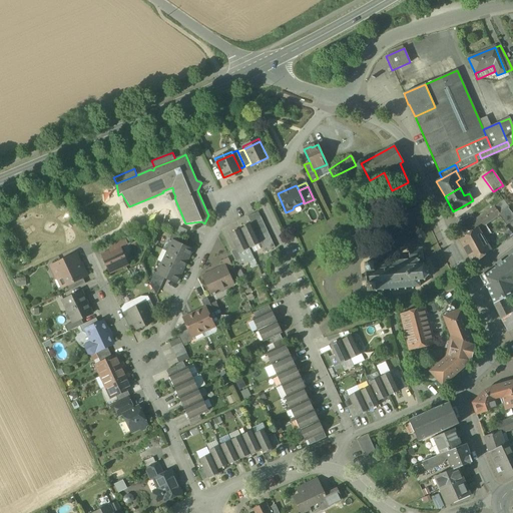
[(503,200),(494,206),(499,213),(502,211),(507,207),(505,203),(503,200)]
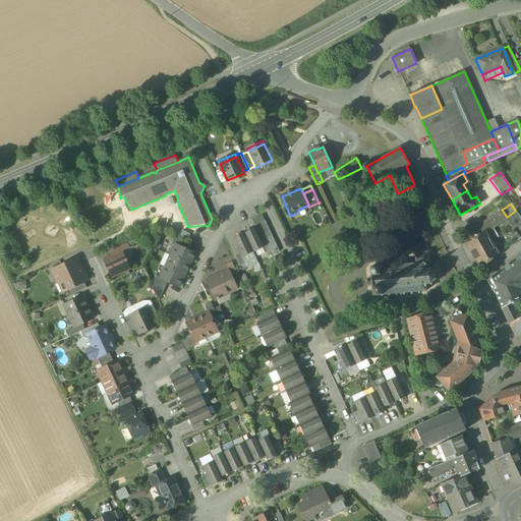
[(506,218),(507,217),(502,210),(478,227),(483,233),(485,232),(486,233),(506,219),(506,218)]
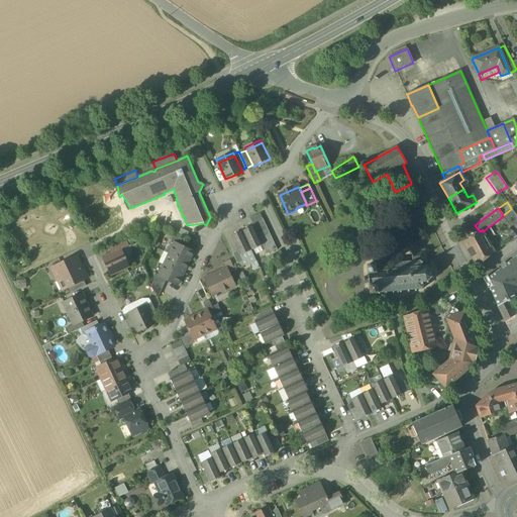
[(516,216),(511,209),(506,213),(515,224),(516,222),(516,216)]
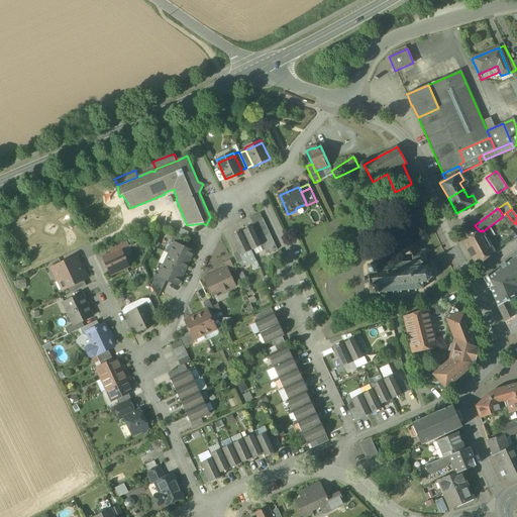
[(249,218),(252,223),(263,218),(260,213),(249,218)]
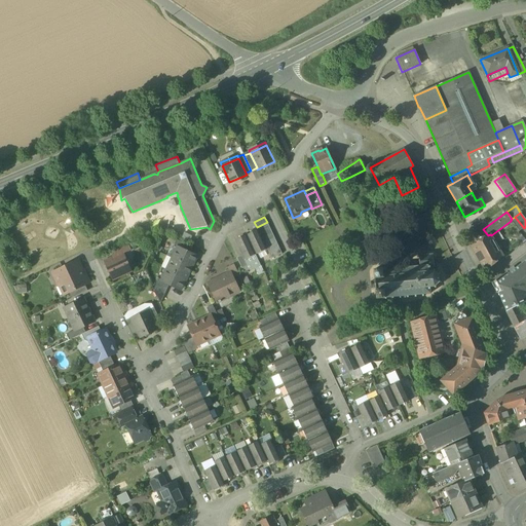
[(519,231),(524,228),(515,217),(512,219),(511,220),(511,221),(519,231)]
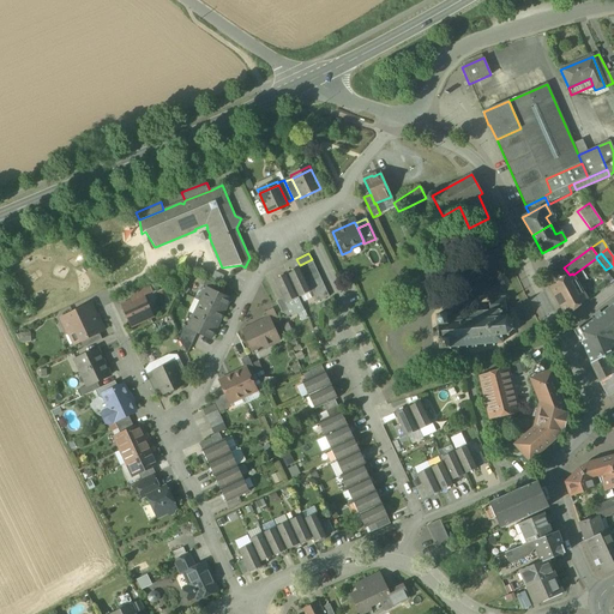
[(301,269),(302,271),(314,266),(312,259),(300,265),(301,269)]
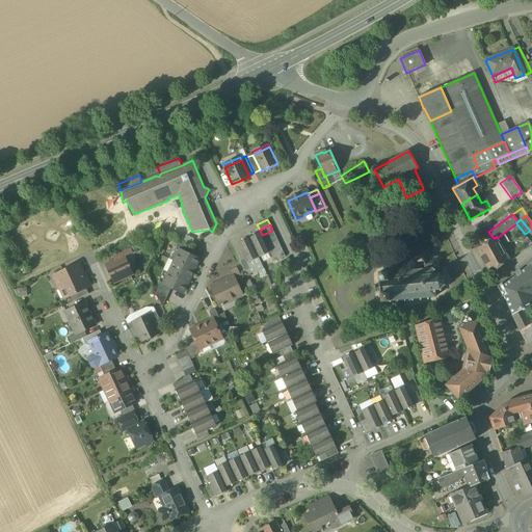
[(262,235),(264,241),(275,236),(272,231),(262,235)]
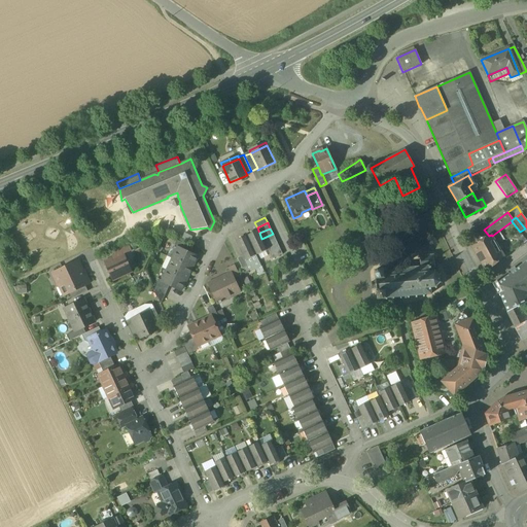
[(258,231),(247,236),(256,255),(268,250),(267,249),(265,244),(261,239),(259,233),(258,231)]
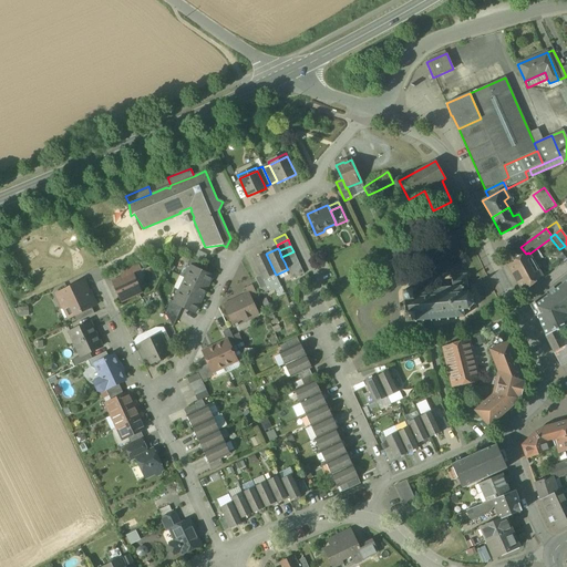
[(281,257),(285,263),(296,257),(294,251),(281,257)]
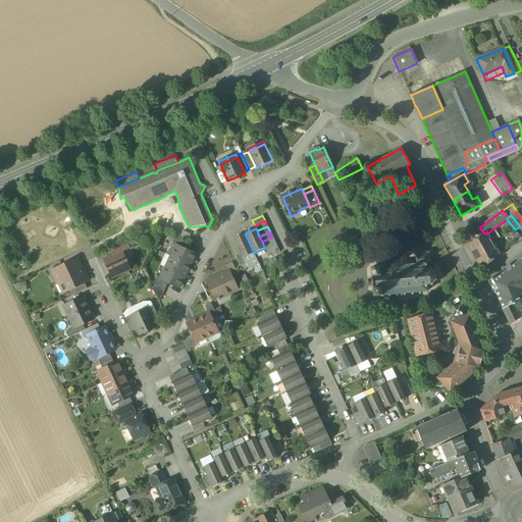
[(500,255),(487,233),(486,232),(484,233),(467,245),(480,269),(481,269),(500,255)]
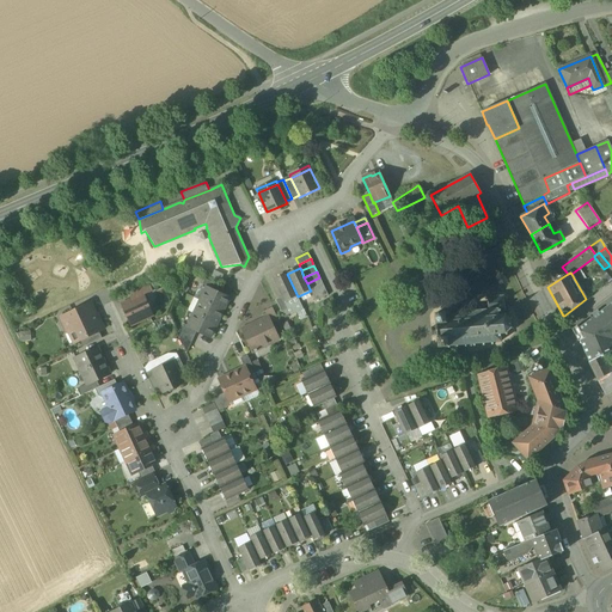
[(283,303),(298,297),(287,274),(273,280),(281,298),(283,303)]
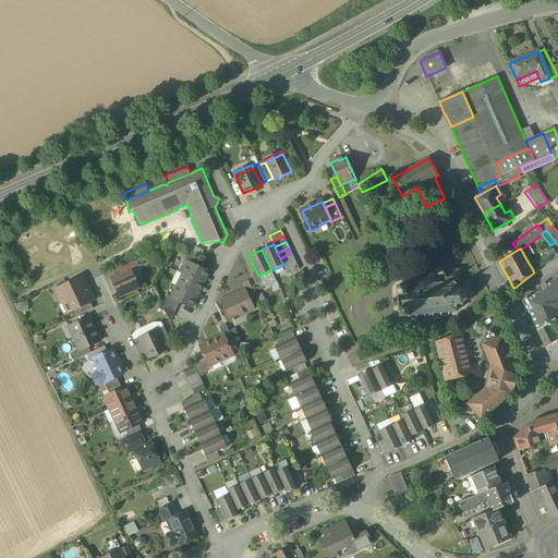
[(280,258),(282,264),(293,258),(291,253),(280,258)]
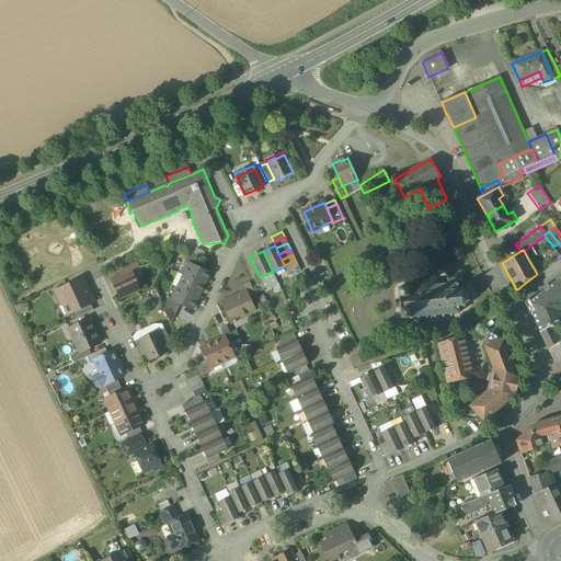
[(189,264),(197,268),(201,262),(189,256),(185,263),(189,264)]
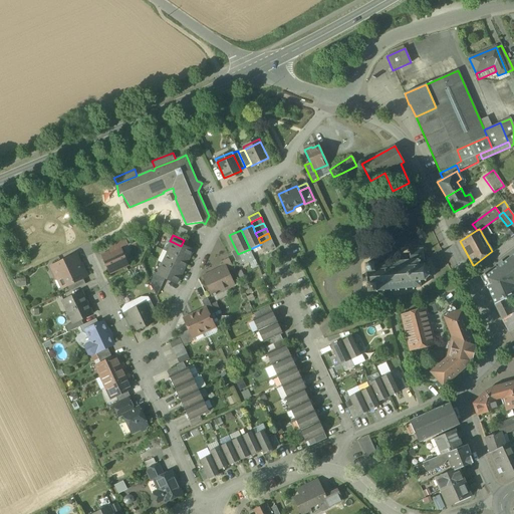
[(261,244),(263,248),(273,243),(270,238),(260,243),(261,244)]
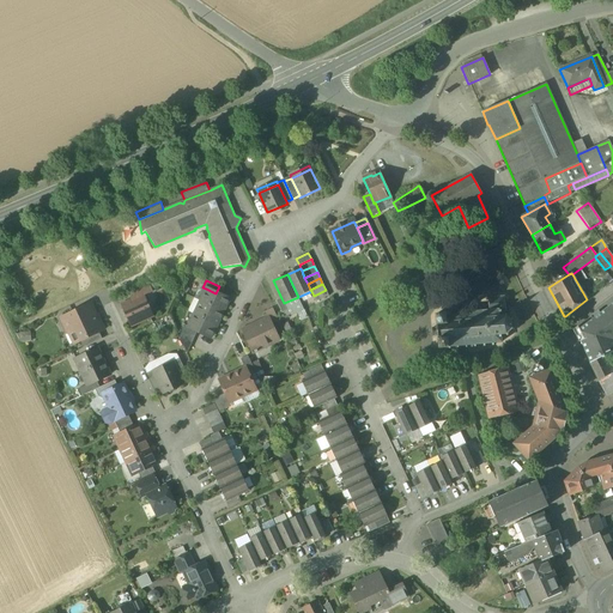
[(133,292),(135,299),(141,297),(152,292),(149,285),(133,292)]
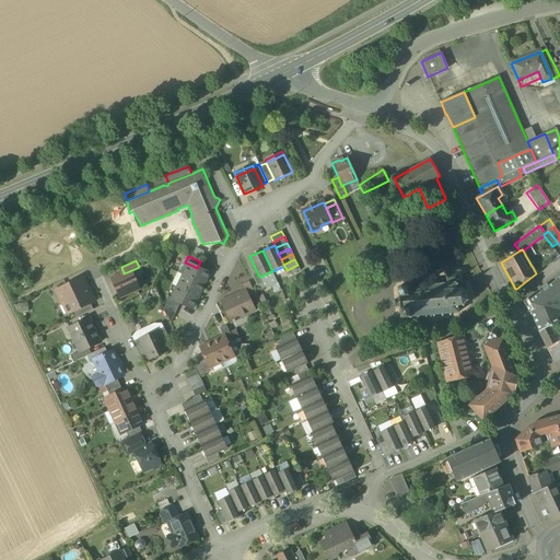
[(188,264),(183,276),(203,286),(209,273),(197,268),(188,264)]
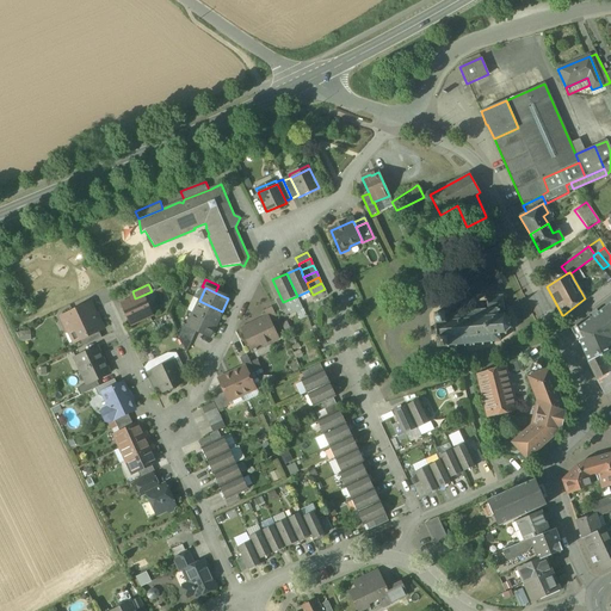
[(327,295),(325,289),(313,295),(315,301),(327,295)]
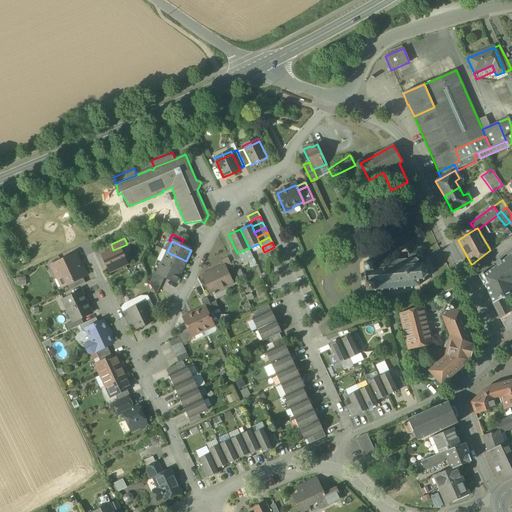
[(102,255),(109,272),(122,266),(123,266),(125,265),(126,263),(125,261),(124,260),(118,248),(113,250),(102,255)]
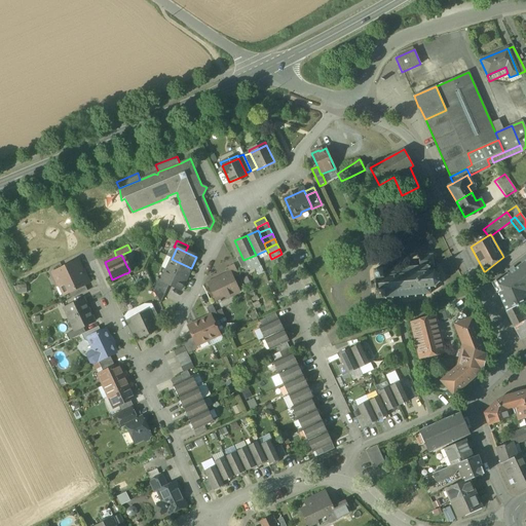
[(260,264),(256,255),(243,260),(247,266),(249,270),(260,264)]
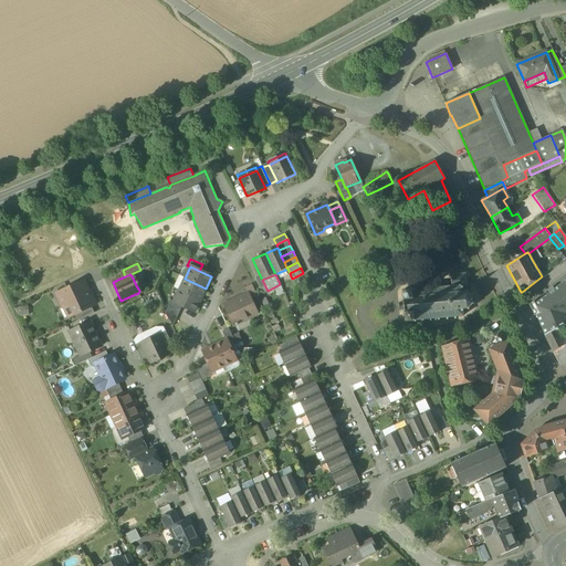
[(413,322),(415,327),(423,326),(422,320),(429,320),(429,322),(439,321),(439,318),(446,317),(446,320),(448,320),(447,317),(453,317),(454,320),(456,320),(456,317),(462,316),(462,310),(465,308),(468,311),(469,310),(468,308),(471,304),(473,305),(474,304),(472,303),(472,297),(473,295),(473,294),(471,295),(467,293),(468,291),(467,291),(465,274),(464,274),(451,275),(450,275),(450,276),(451,287),(444,287),(443,285),(442,285),(442,287),(436,289),(436,286),(426,287),(426,290),(420,290),(419,284),(410,284),(411,290),(401,291),(402,301),(404,303),(398,303),(399,311),(404,311),(404,313),(405,323),(413,322)]
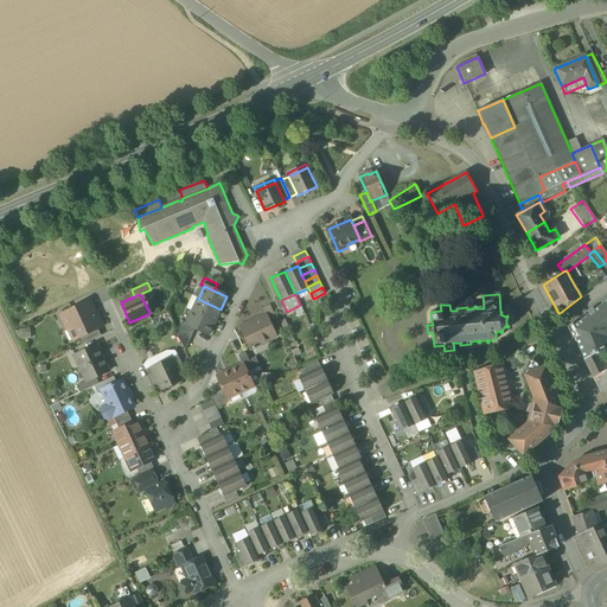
[(273,298),(279,310),(285,307),(281,300),(279,295),(273,298)]
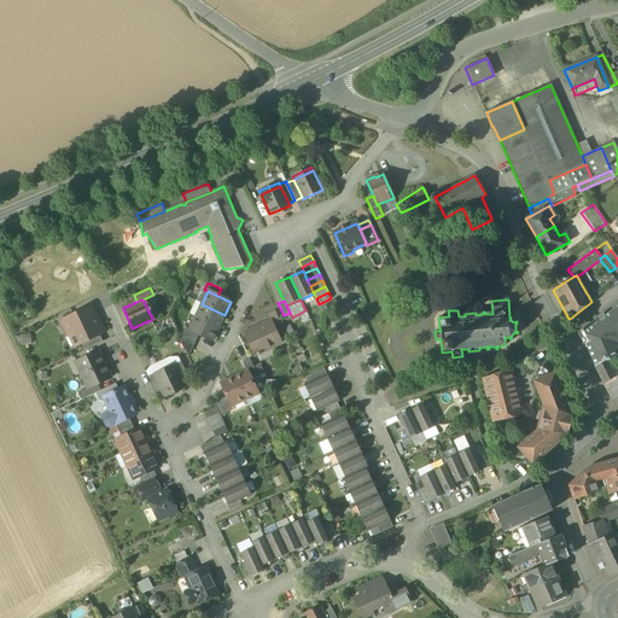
[(202,304),(196,318),(219,328),(225,315),(202,304)]
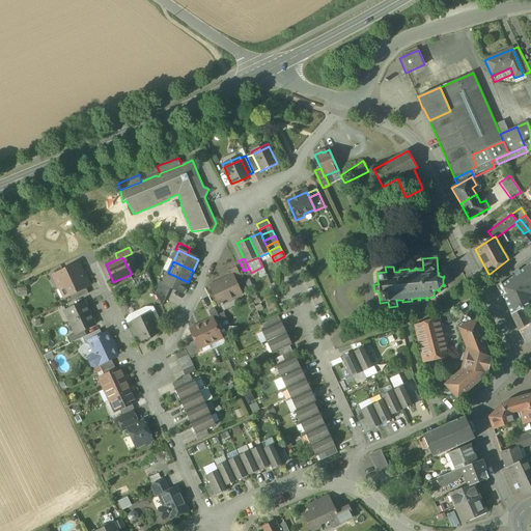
[(530,294),(530,264),(530,263),(499,287),(510,315),(521,309),(522,310),(530,305),(530,295),(530,294)]
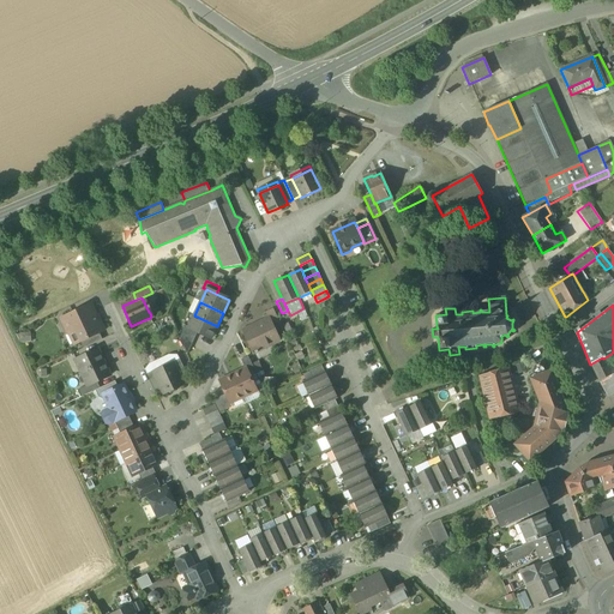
[(62,318),(74,344),(79,342),(98,332),(102,331),(90,306),(62,318)]
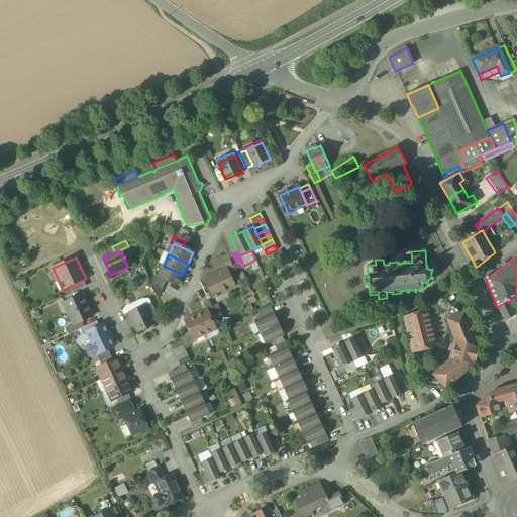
[(225,269),(227,274),(234,271),(229,260),(222,264),(225,269)]
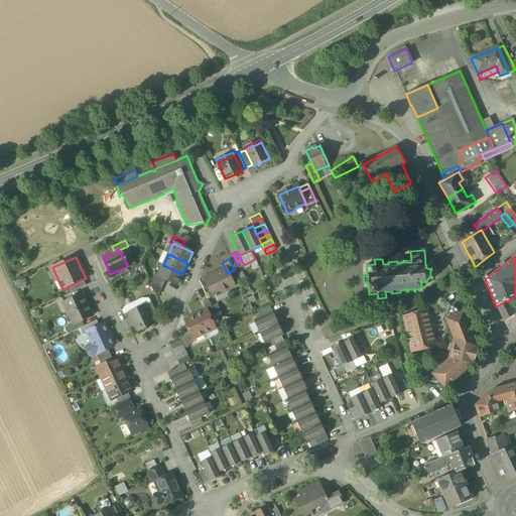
[(177,284),(182,274),(163,265),(158,275),(166,279),(177,284)]
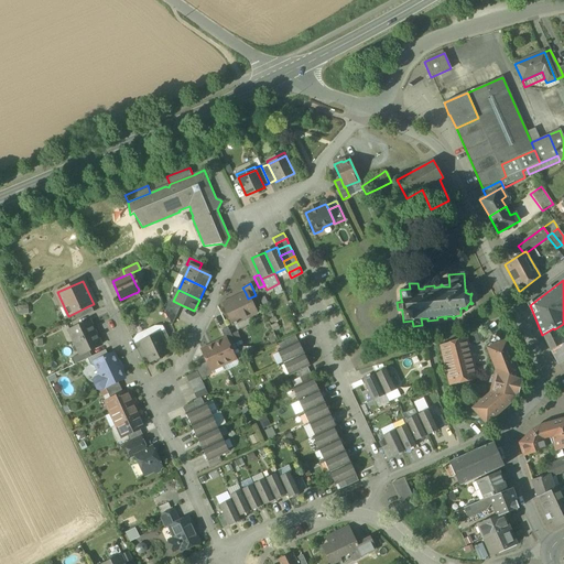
[(224,304),(234,324),(256,314),(248,299),(246,293),(224,304)]
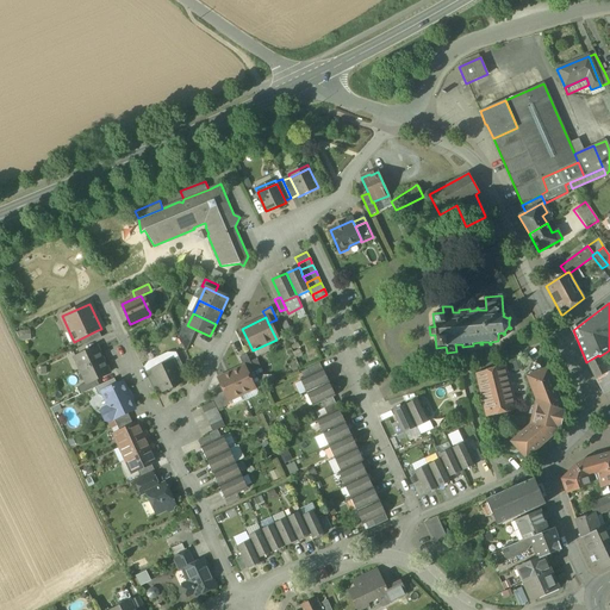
[(184,323),(180,330),(193,337),(197,330),(187,325),(184,323)]
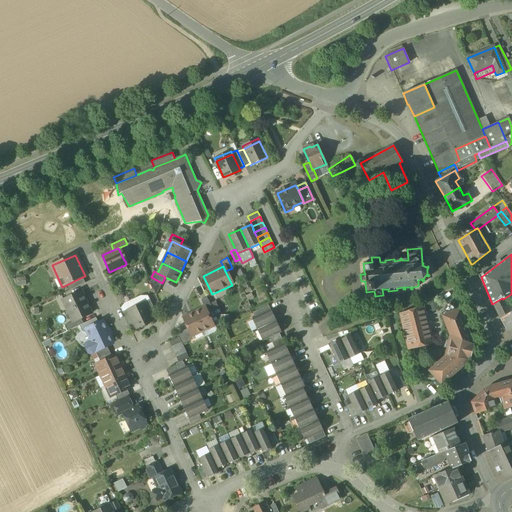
[(66,285),(69,291),(85,283),(82,277),(66,285)]
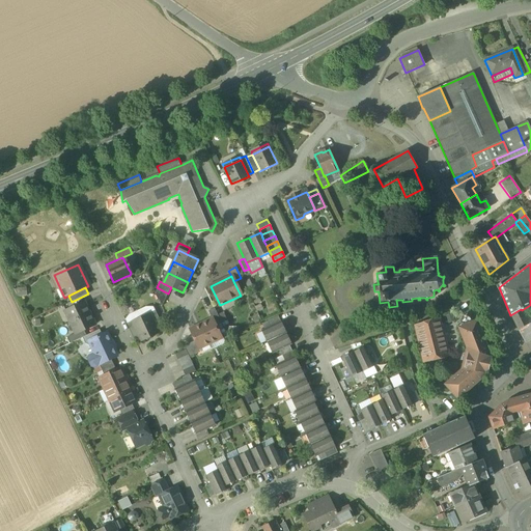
[(162,306),(168,294),(157,287),(155,291),(158,298),(162,306)]
